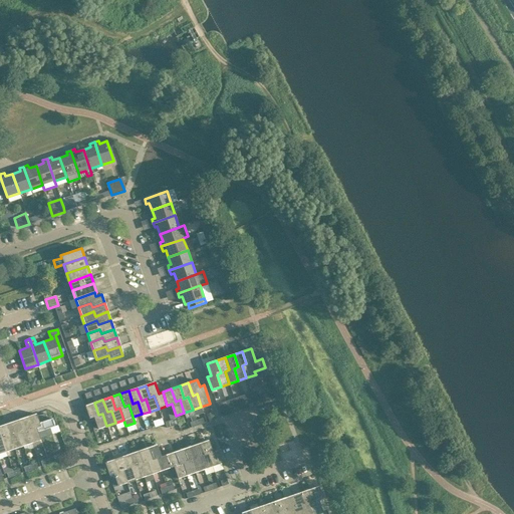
[(98,415),(94,403),(85,406),(89,419),(93,418),(97,429),(106,426),(102,414),(98,415)]
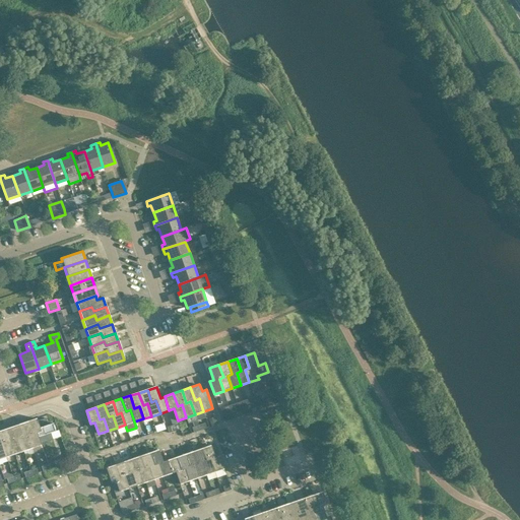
[(37,418),(27,421),(33,434),(27,436),(33,448),(41,445),(37,433),(41,432),(37,418)]
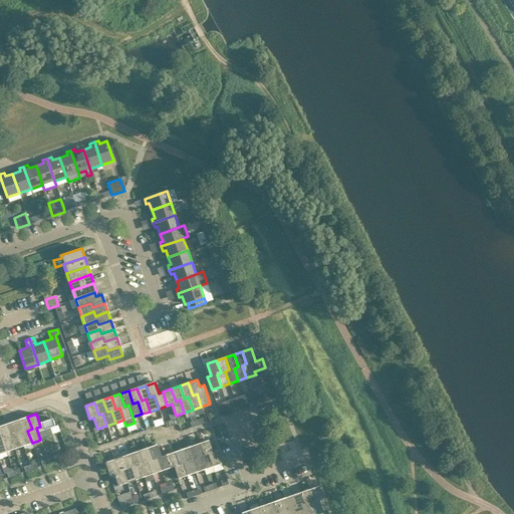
[(40,440),(41,440),(40,439),(52,435),(50,428),(55,427),(52,419),(47,420),(45,414),(37,417),(36,414),(40,427),(36,428),(40,440)]
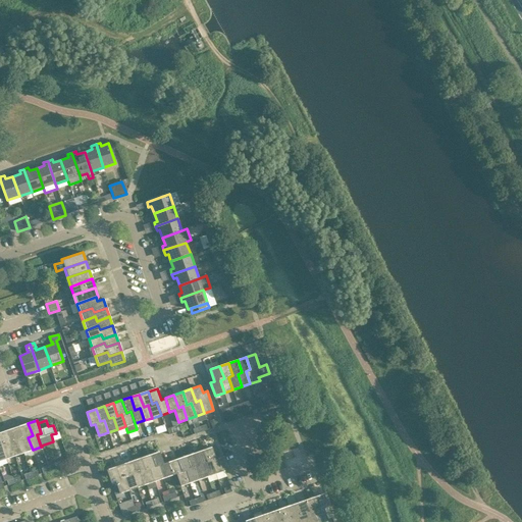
[(33,435),(28,423),(19,426),(23,438),(19,440),(23,453),(33,450),(28,437),(33,435)]
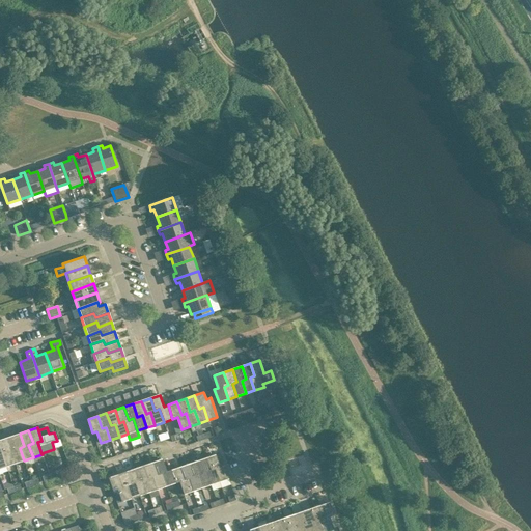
[(210,431),(202,434),(204,440),(212,438),(210,431)]
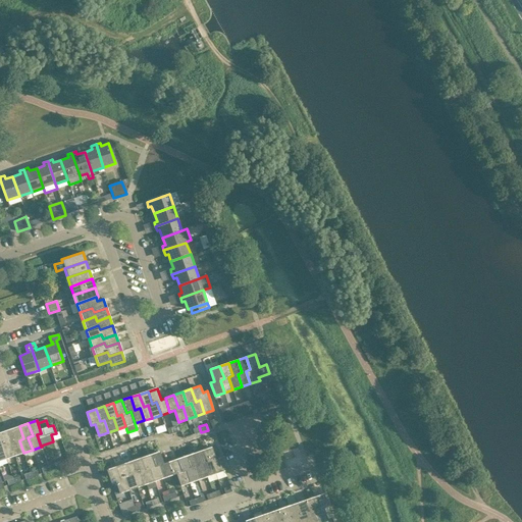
[(23,438),(19,426),(10,429),(15,441),(10,444),(15,456),(23,453),(19,440),(23,438)]
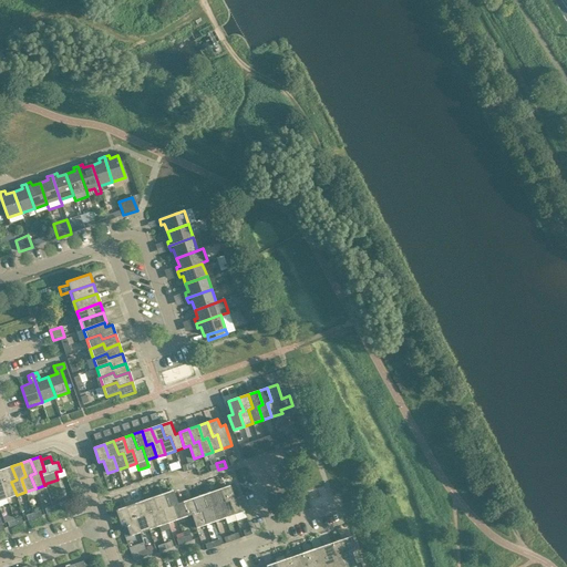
[(218,470),(216,463),(209,465),(212,472),(218,470)]
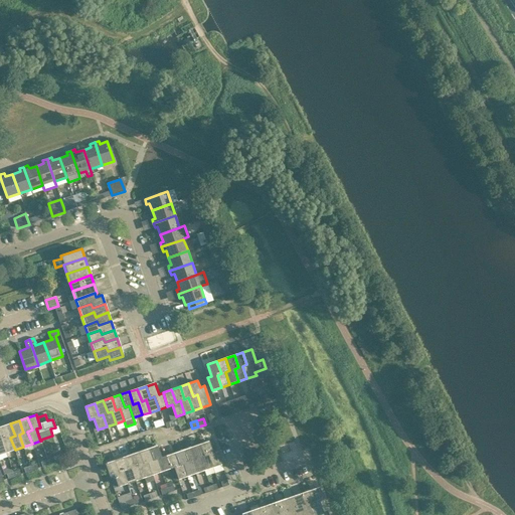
[(15,436),(10,423),(2,426),(6,439),(2,441),(6,453),(15,450),(10,438),(15,436)]
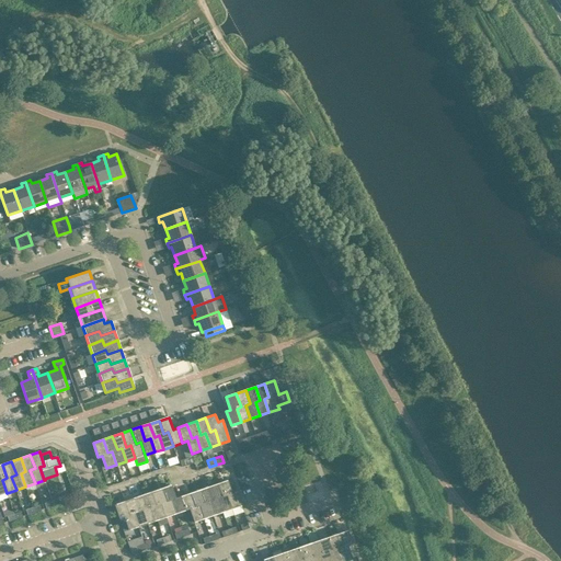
[(228,480),(218,484),(222,497),(227,495),(231,510),(241,506),(237,492),(232,493),(228,480)]
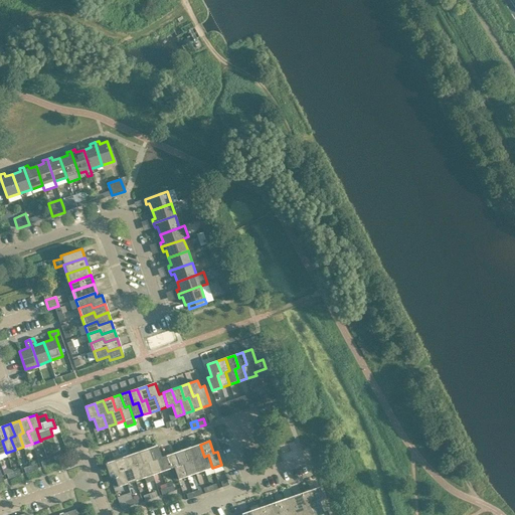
[(204,457),(200,445),(192,448),(196,460),(200,458),(204,471),(212,468),(208,455),(204,457)]
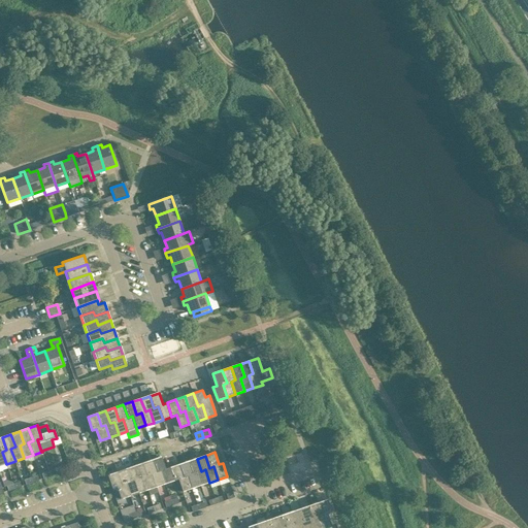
[(166,469),(162,458),(162,457),(153,460),(157,472),(161,471),(165,484),(174,481),(170,467),(166,469)]
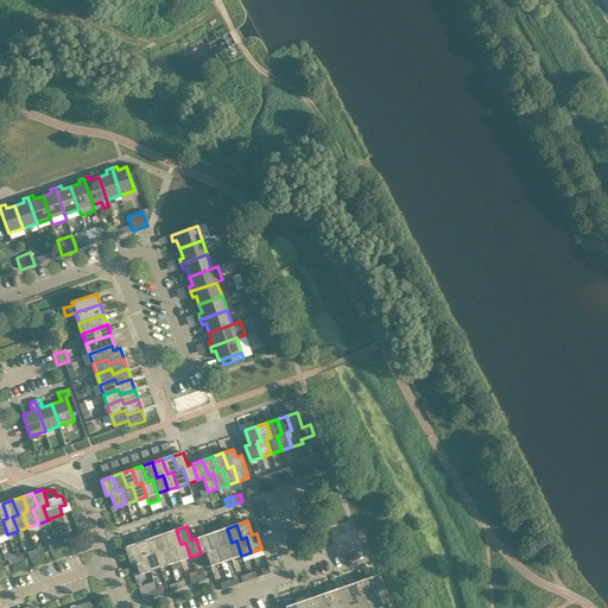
[(232,543),(227,529),(216,531),(221,546),(226,544),(232,559),(241,556),(236,540),(232,543)]
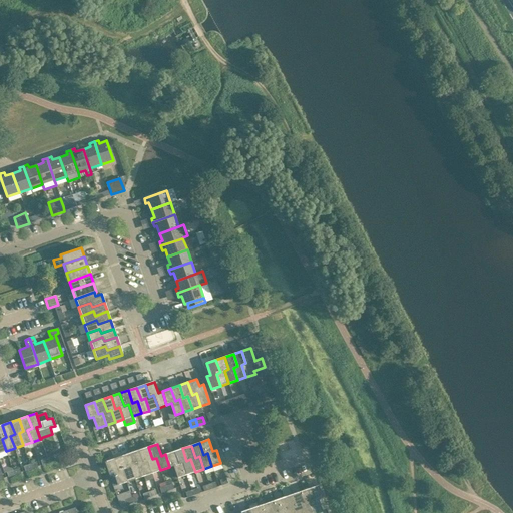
[(152,459),(148,447),(139,450),(143,462),(147,461),(152,473),(160,470),(156,458),(152,459)]
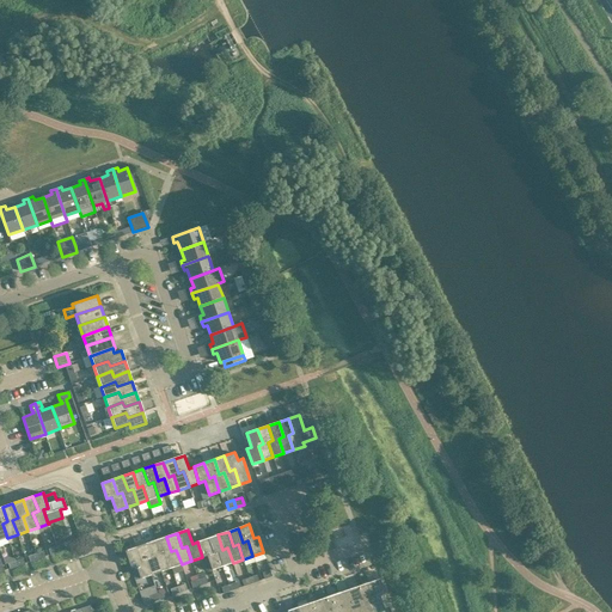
[(222,550),(218,534),(208,538),(213,554),(218,551),(222,567),(233,563),(227,548),(222,550)]
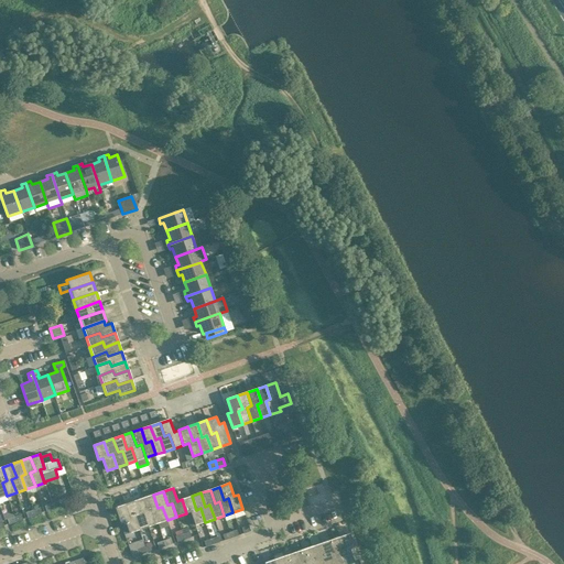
[(158,508),(153,495),(144,498),(149,511),(153,510),(158,523),(167,520),(162,507),(158,508)]
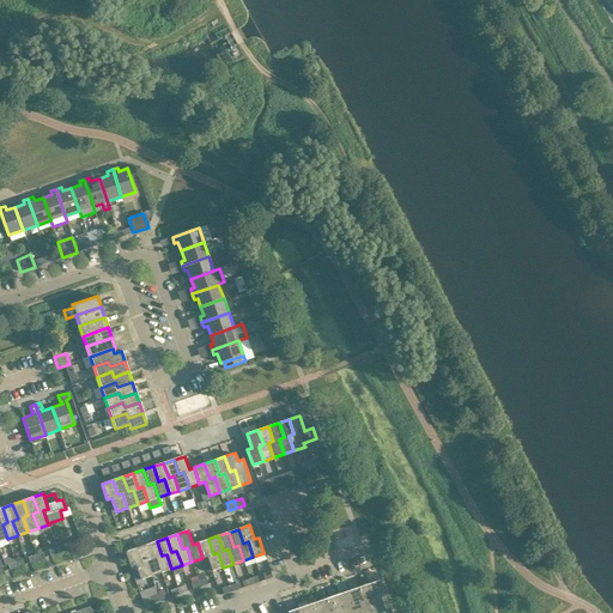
[(213,554),(208,539),(198,542),(202,558),(207,557),(212,571),(223,568),(218,552),(213,554)]
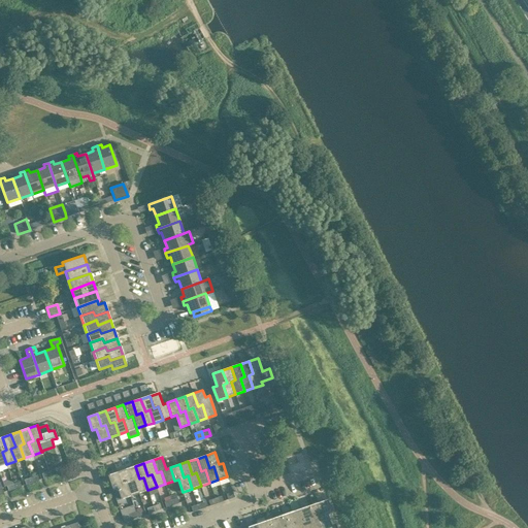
[(139,479),(135,466),(126,469),(130,482),(134,481),(139,493),(147,490),(143,477),(139,479)]
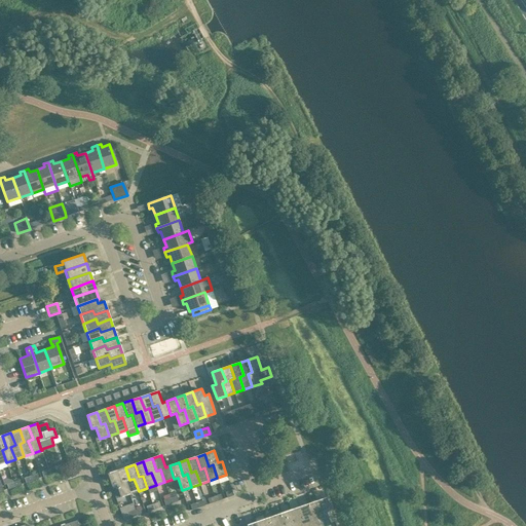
[(129,480),(125,467),(117,471),(121,483),(125,482),(129,494),(139,491),(134,479),(129,480)]
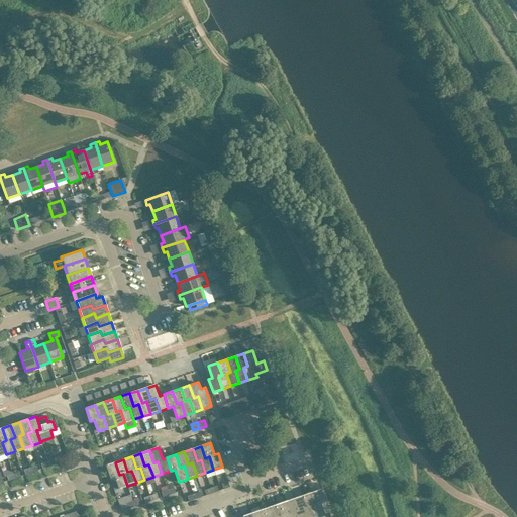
[(119,475),(115,462),(106,466),(110,479),(114,477),(118,489),(127,486),(123,474),(119,475)]
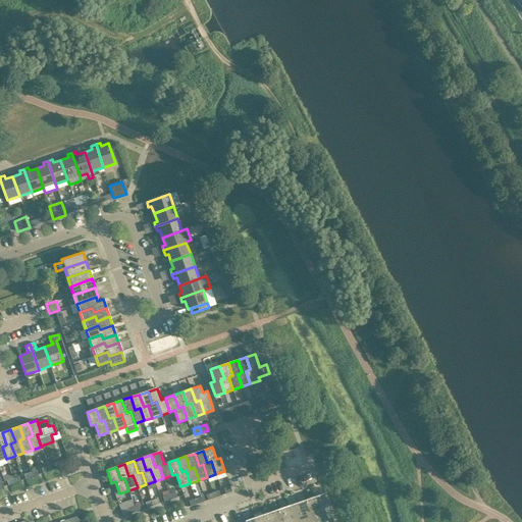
[(15,483),(13,478),(12,478),(11,475),(8,476),(9,479),(7,480),(9,485),(15,483)]
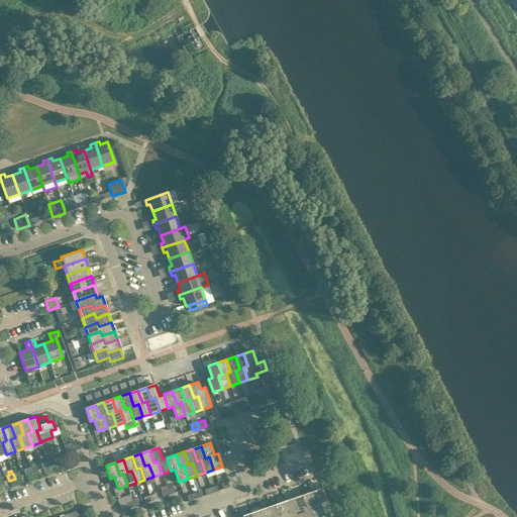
[(325,502),(320,489),(311,493),(316,505),(311,506),(315,516),(320,516),(325,515),(321,504),(325,502)]
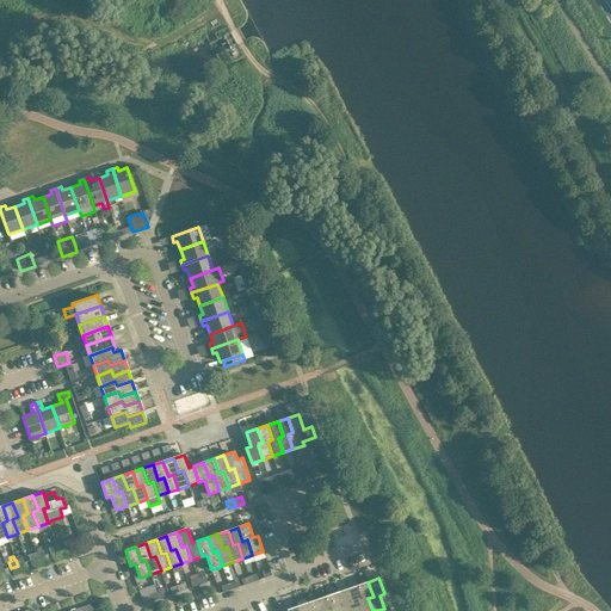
[(374,597),(368,582),(358,586),(363,600),(358,602),(360,610),(372,610),(368,598),(374,597)]
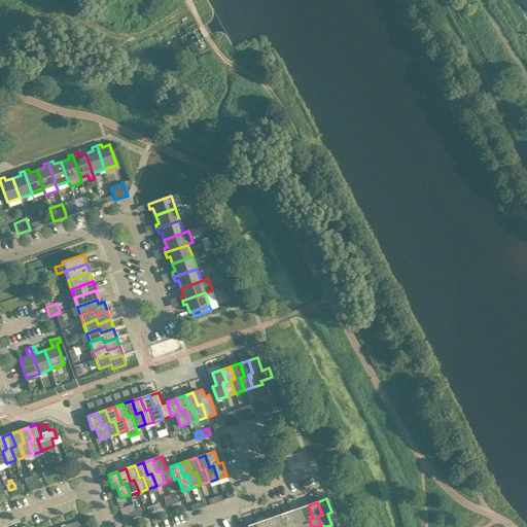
[(313,518),(309,505),(300,507),(305,521),(301,522),(302,526),(311,526),(309,519),(313,518)]
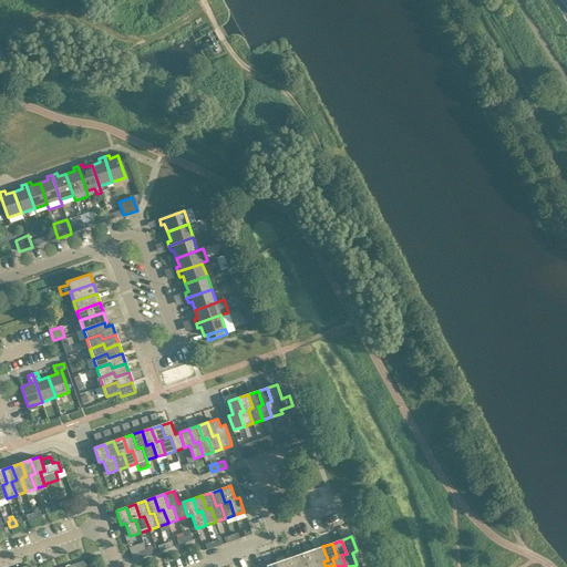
[(328,560),(322,546),(313,549),(318,564),(313,565),(315,566),(325,566),(323,562),(328,560)]
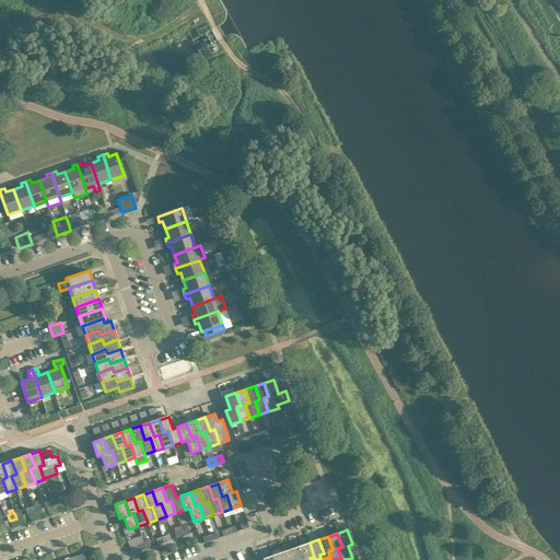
[(314,557),(310,543),(300,546),(305,559),(303,559),(311,559),(310,558),(314,557)]
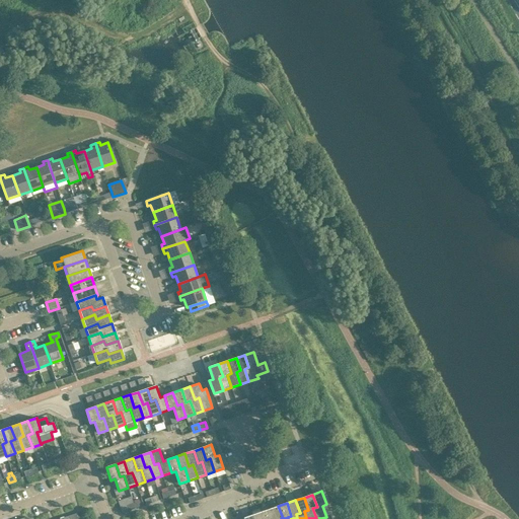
[(281,518),(283,518),(278,506),(270,509),(273,518),(281,518)]
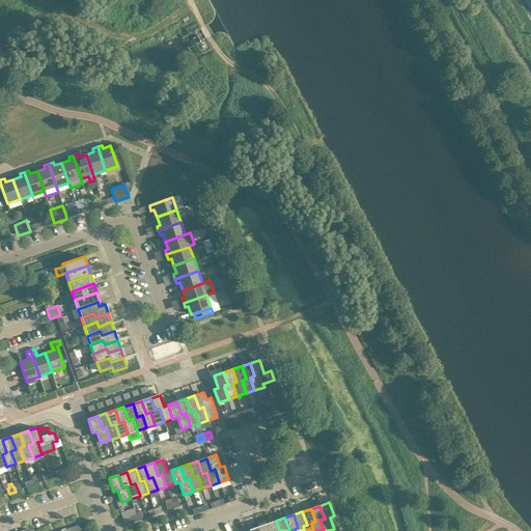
[(279,530),(276,521),(267,524),(269,530),(279,530)]
